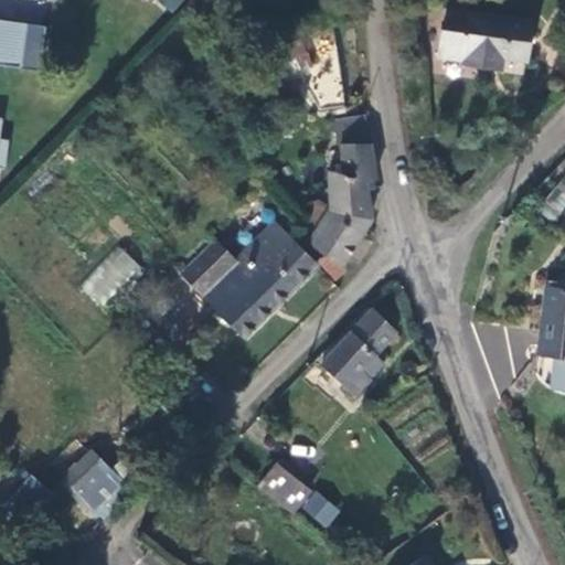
[(157,0),(171,13),(182,0),(157,0)]
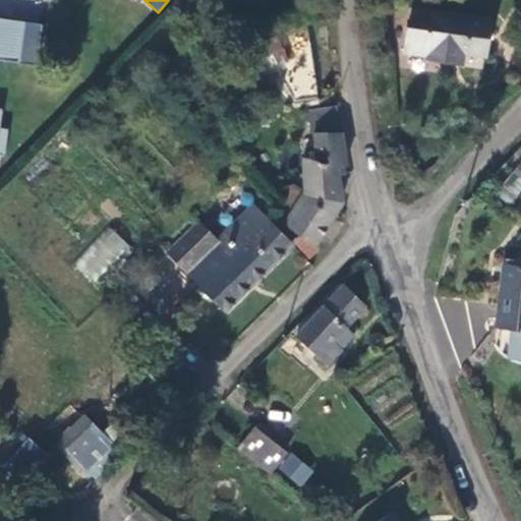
[(450,54),(484,59),(490,22),(432,13),(430,25),(409,22),(404,54),(426,58),(425,60),(449,64),(450,54)]
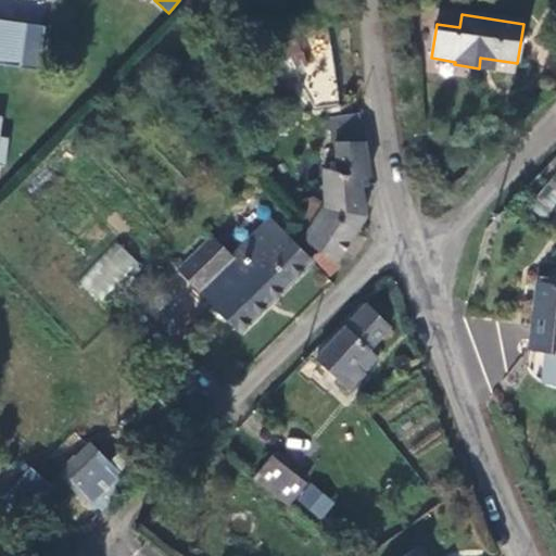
[(0,66),(19,70),(25,26),(0,22),(0,66)]
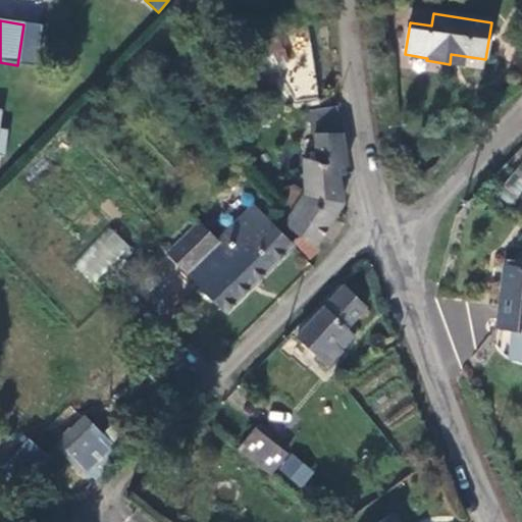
[(283,30),(297,101),(320,97),(307,25),(283,30)]
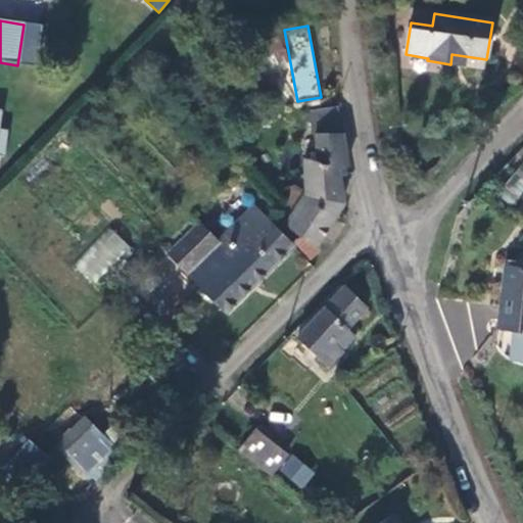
[(285,50),(280,36),(249,51),(257,63),(285,50)]
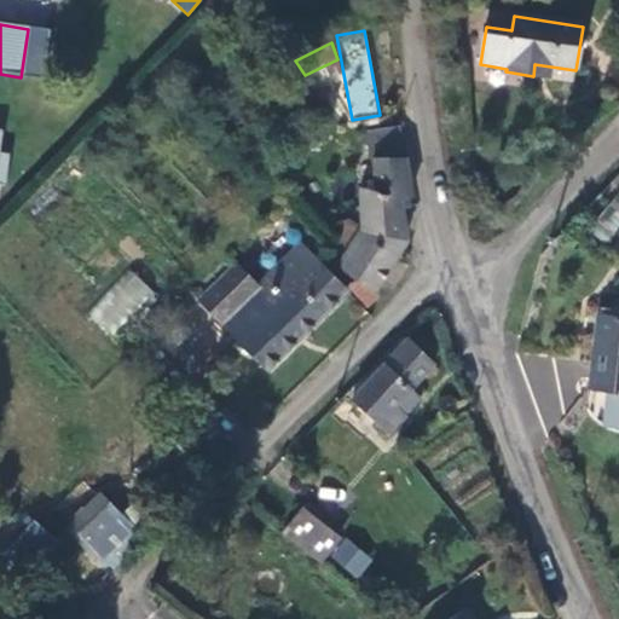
[(375,158),(408,157),(403,128),(372,134),(375,158)]
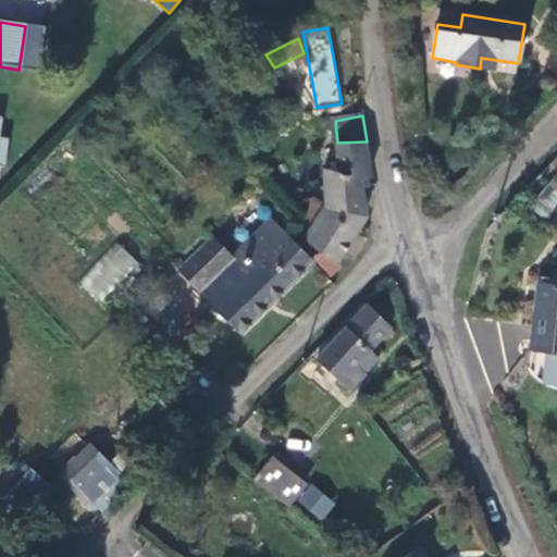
[(327,172),(327,208),(310,233),(306,240),(320,249),(338,260),(368,218),(361,194),(359,182),(371,178),(367,141),(337,143),(339,171),(327,172)]
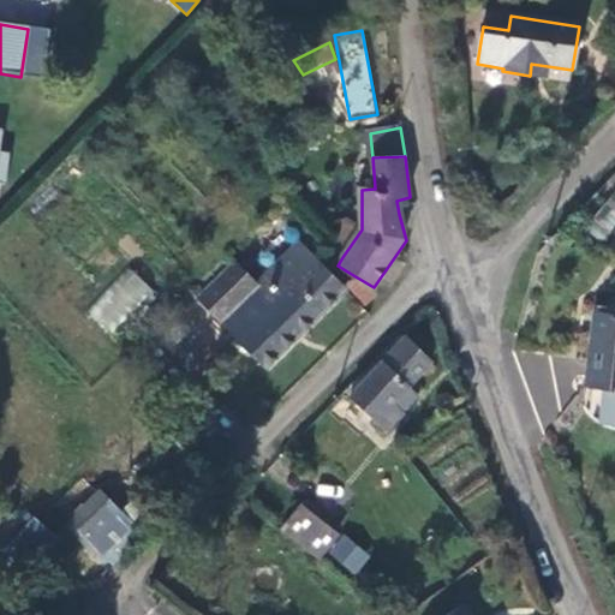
[(399,214),(412,212),(410,197),(396,201),(399,214)]
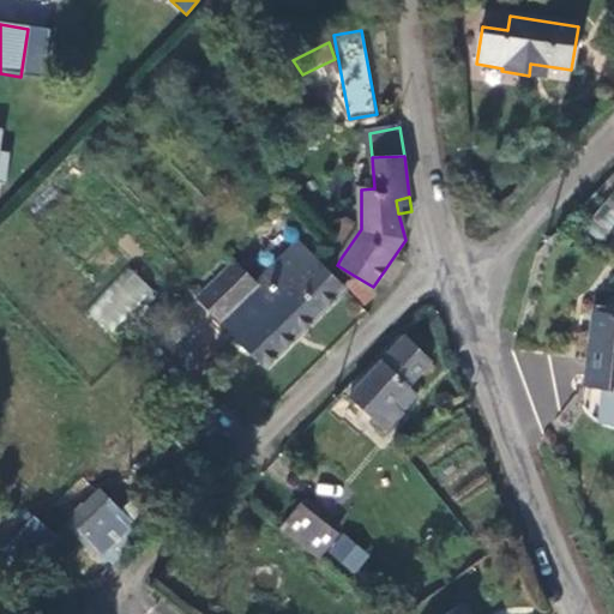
[(613,226),(613,198),(613,197),(583,233),(600,246),(613,226)]
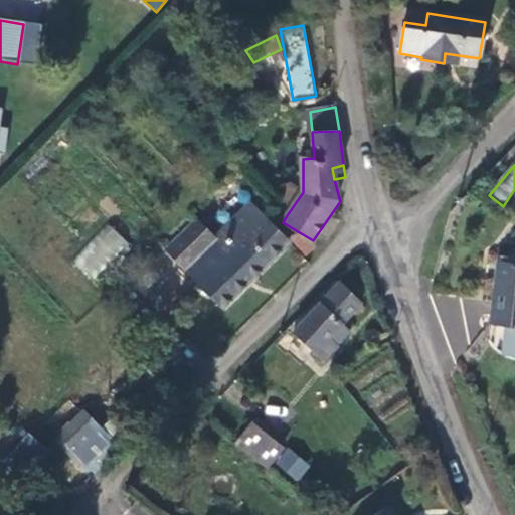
[(287,215),(303,192),(288,184),(282,198),(277,207),(287,215)]
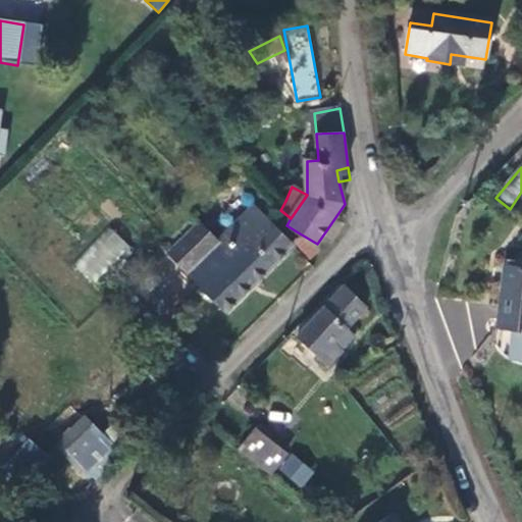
[(223,311),(292,245),(254,206),(217,241),(194,223),(165,252),(223,311)]
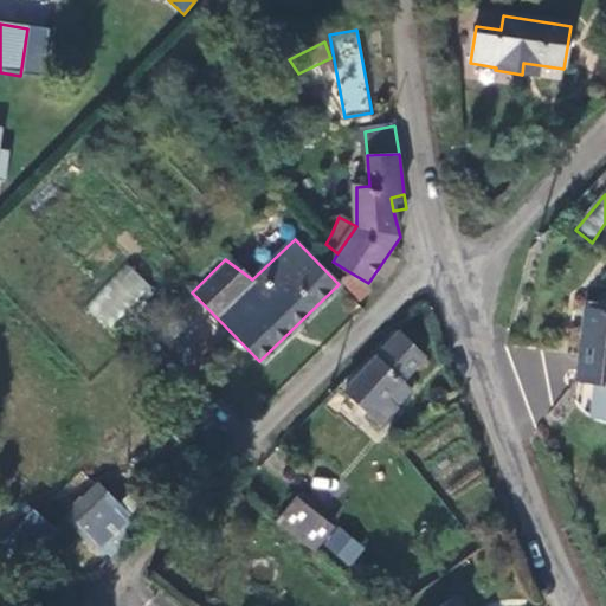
[(109,331),(153,289),(128,263),(84,307),(109,331)]
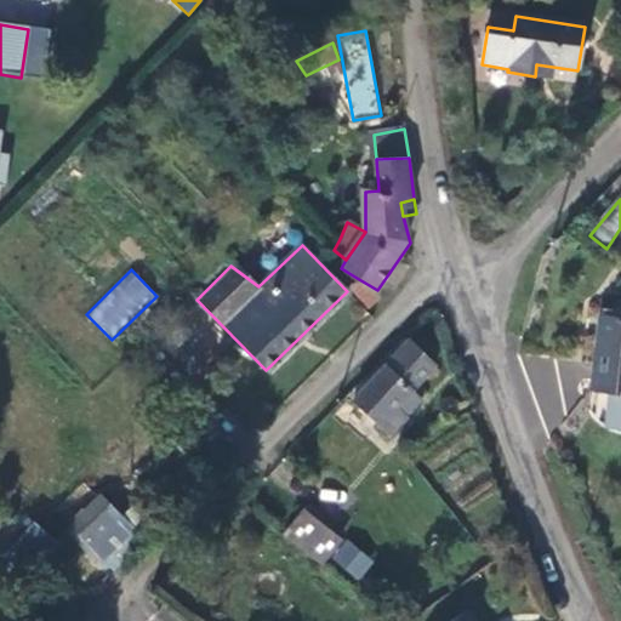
[(357,278),(347,291),(372,311),(383,294),(377,290),(357,278)]
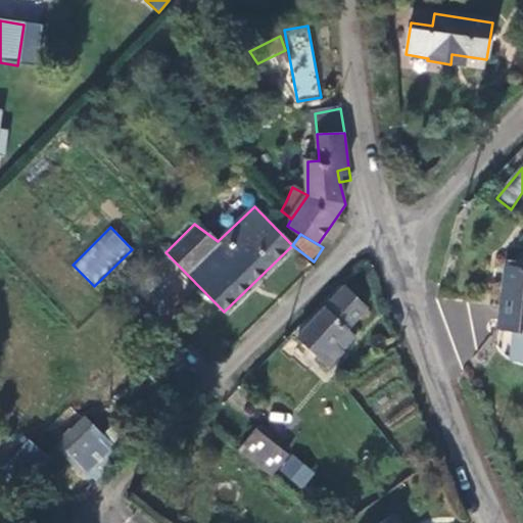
[(522,269),(503,268),(496,330),(498,330),(497,349),(498,350),(503,354),(507,359),(511,362),(517,364),(522,366),(522,365),(522,269)]
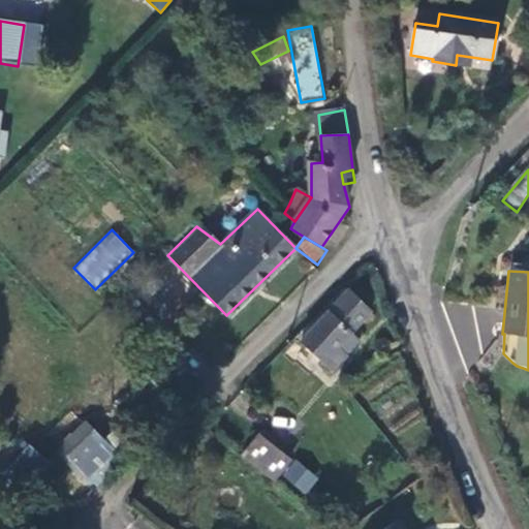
[(369,311),(345,292),(299,341),(331,373),(346,356),(339,347),(369,311)]
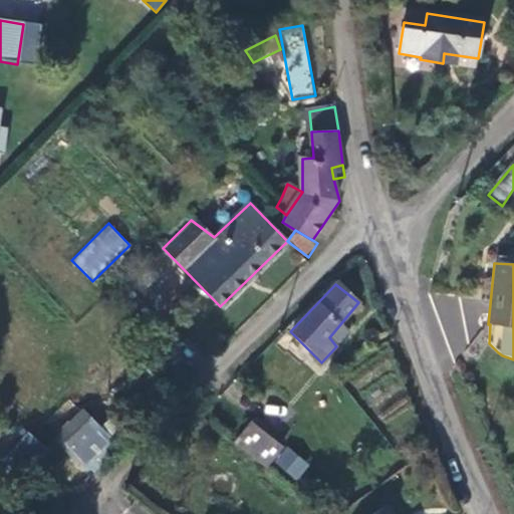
[(373,336),(369,332),(364,331),(360,334),(358,338),(360,343),(363,346),(369,346),(373,342),(373,336)]
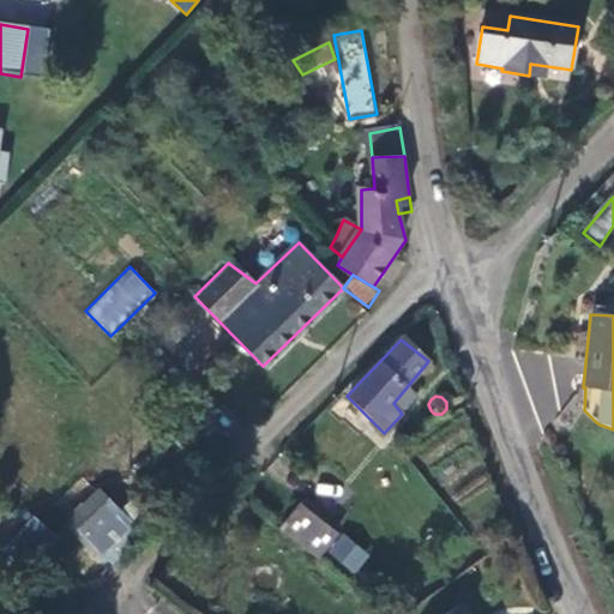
[(368,549),(302,498),(266,543),(280,553),(287,543),(339,585),(368,549)]
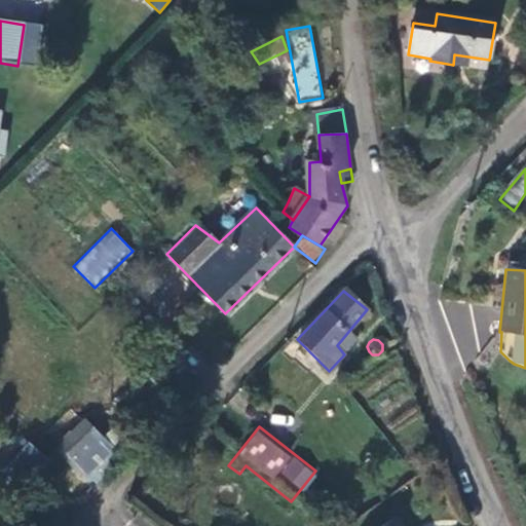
[(83,431),(60,459),(81,478),(106,450),(83,431)]
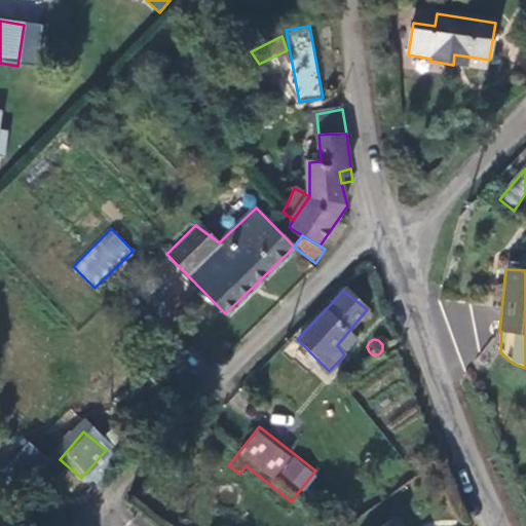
[(53,466),(30,447),(4,477),(28,496),(53,466)]
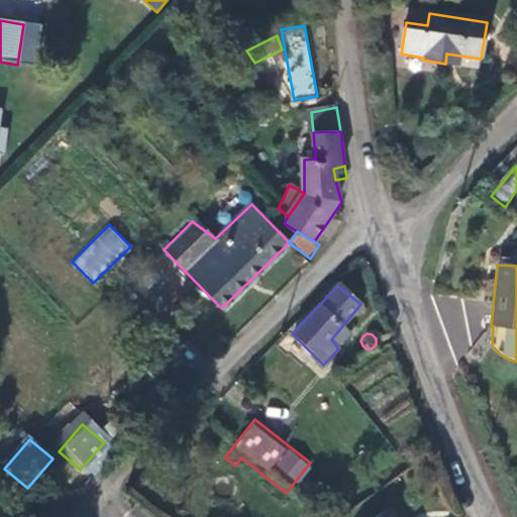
[(410,445),(398,455),(407,467),(419,454),(410,445)]
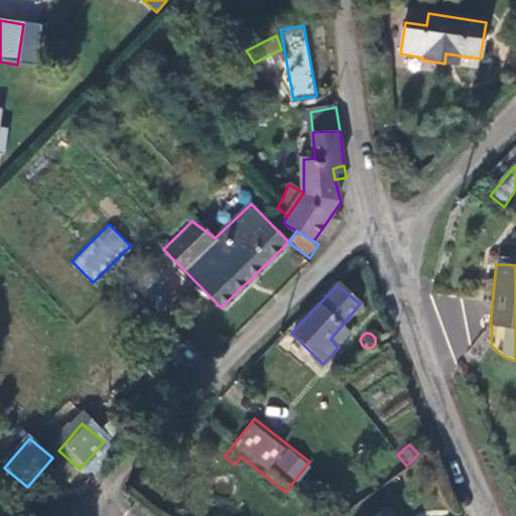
[(52,457),(74,475),(80,469),(58,450),(52,457)]
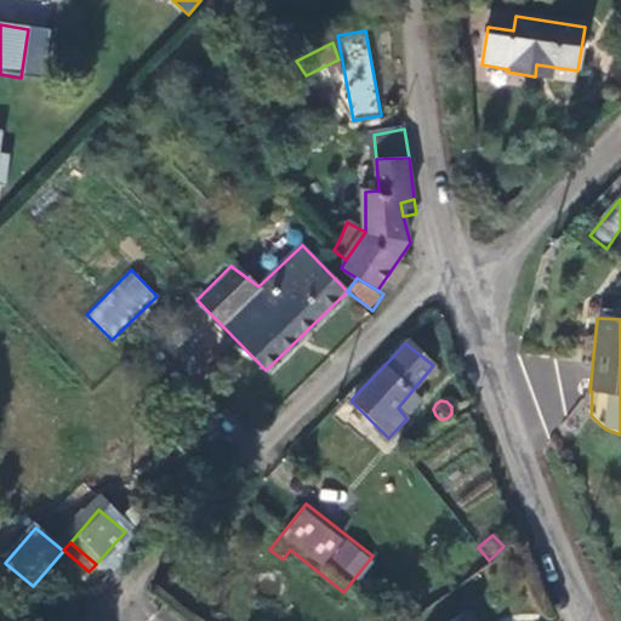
[(478,620),(471,610),(455,620),(478,620)]
